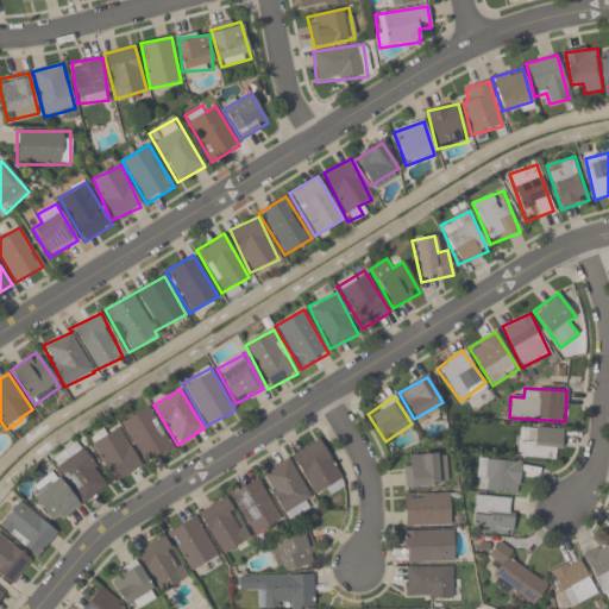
[(121,421),(144,465),(173,450),(150,407),(121,421)]
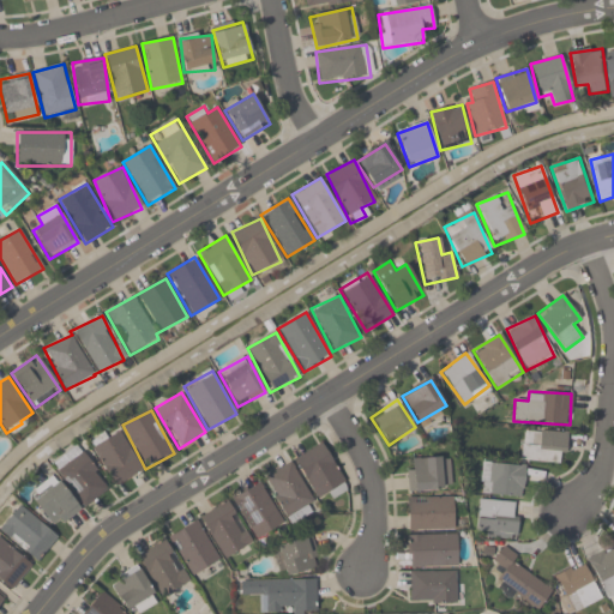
[(112,487),(142,473),(120,428),(90,443),(112,487)]
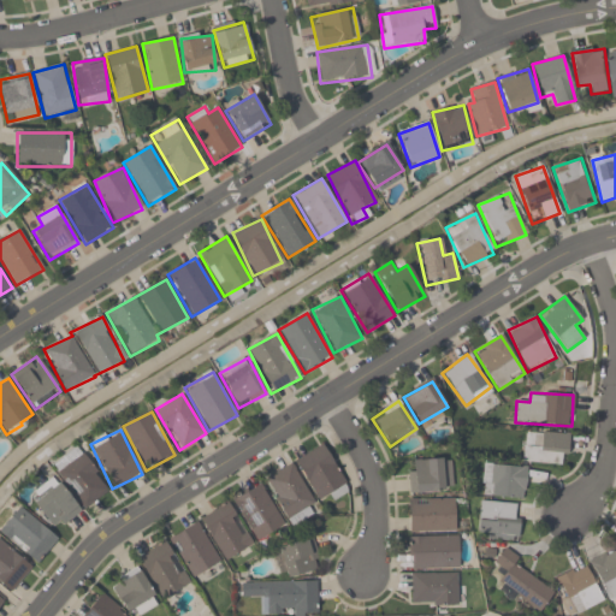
[(569,434),(526,431),(522,462),(567,466),(569,434)]
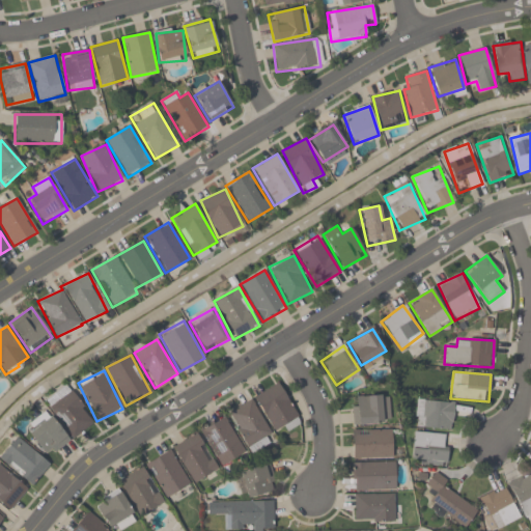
[(278,384),(254,397),(274,431),(283,426),(286,431),(302,422),(278,384)]
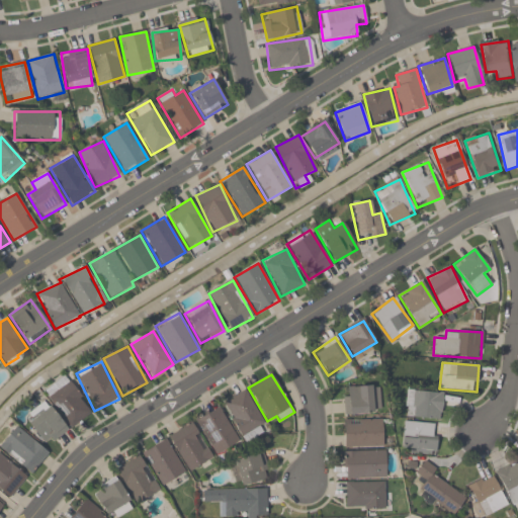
[(42,391),(71,428),(92,413),(64,375),(42,391)]
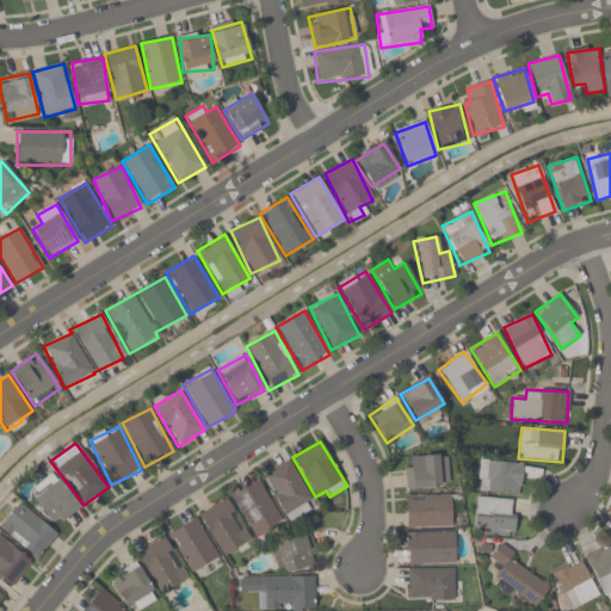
[(407,489),(450,487),(448,455),(405,457),(407,489)]
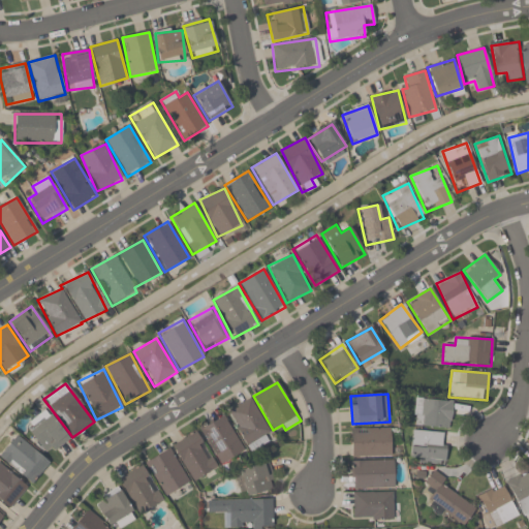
[(413,426),(450,429),(453,402),(415,398),(413,426)]
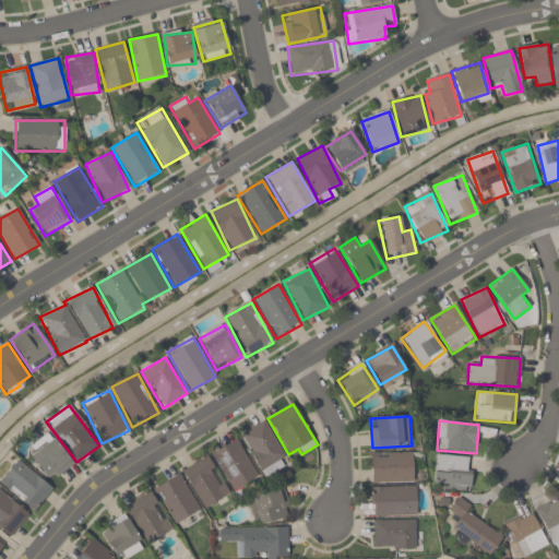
[(287,463),(265,421),(240,435),(262,476),(287,463)]
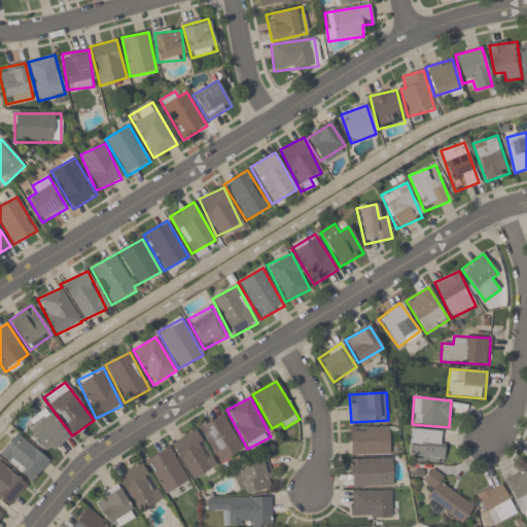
[(49,455),(69,435),(44,409),(25,427),(49,455)]
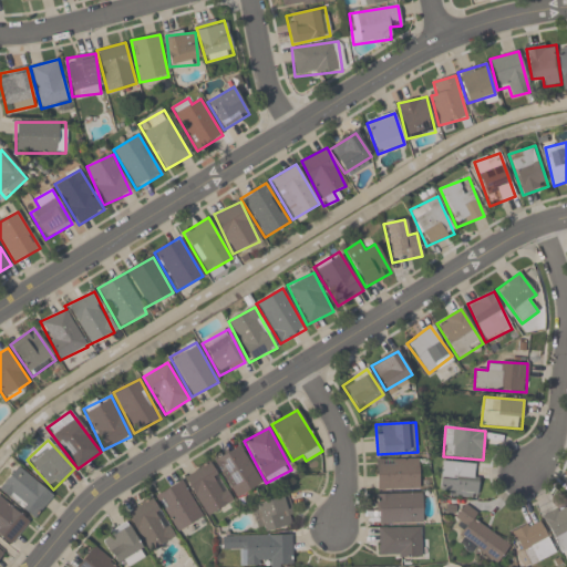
[(235,498),(261,484),(240,445),(214,460),(235,498)]
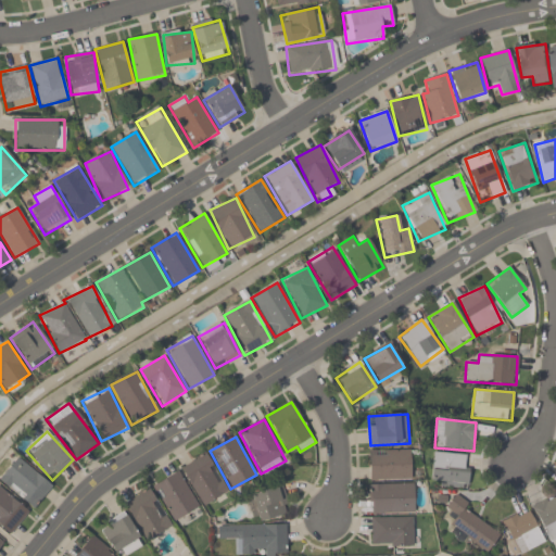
[(369,481),(412,481),(412,467),(418,467),(418,451),(369,451),(369,481)]
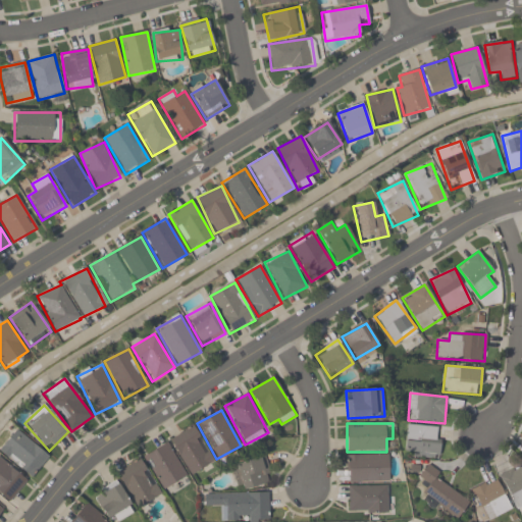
[(169,439),(190,476),(214,462),(194,425),(169,439)]
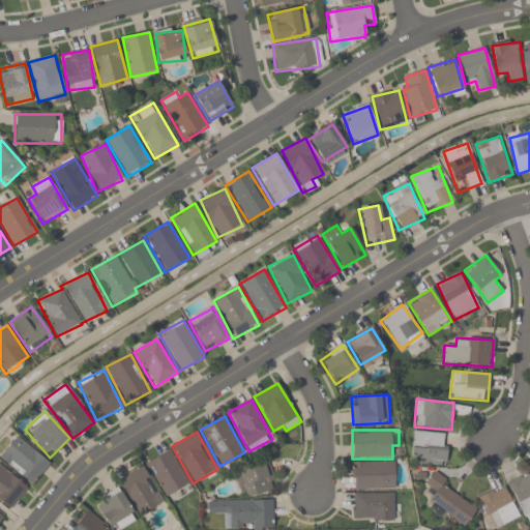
[(412,464),(446,465),(447,434),(413,433),(412,464)]
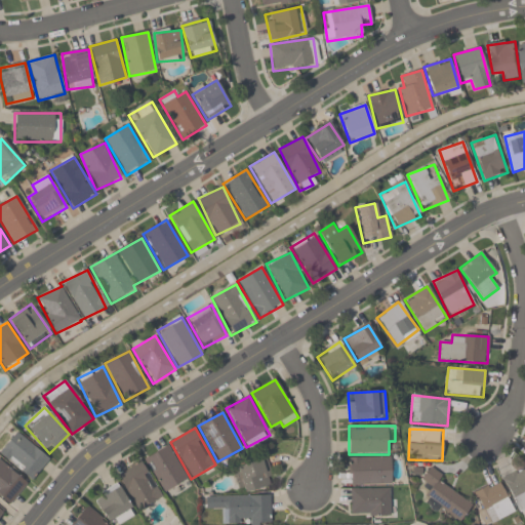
[(0,452),(29,482),(48,461),(18,433),(0,450),(0,452)]
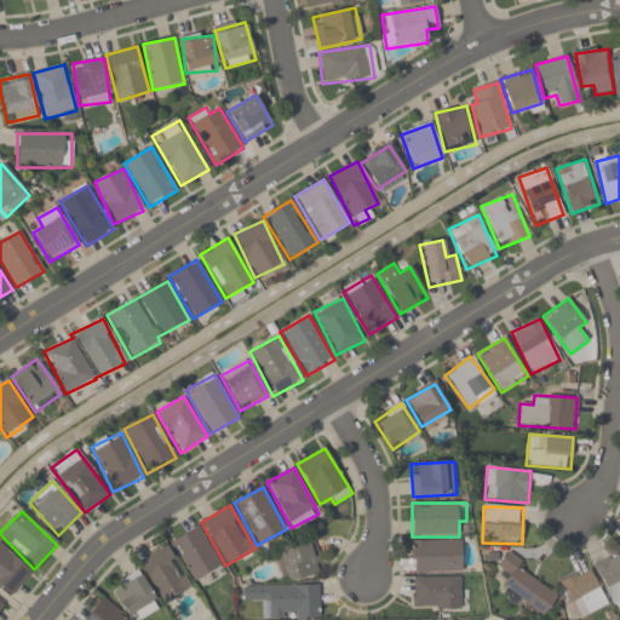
[(170,543),(195,583),(223,564),(196,526),(170,543)]
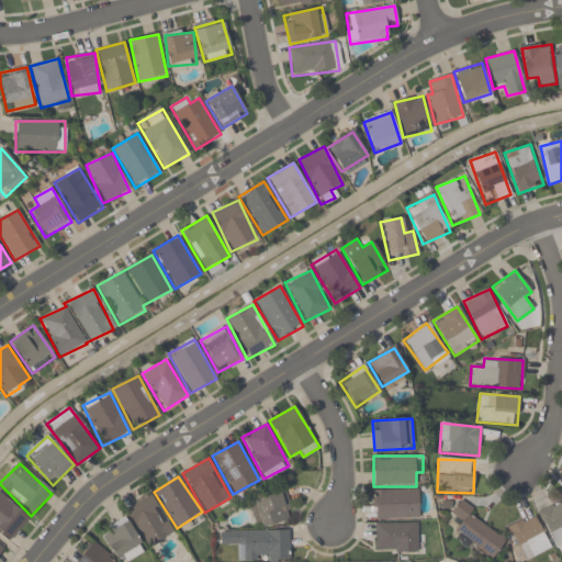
[(418,519),(418,491),(372,491),(373,520),(418,519)]
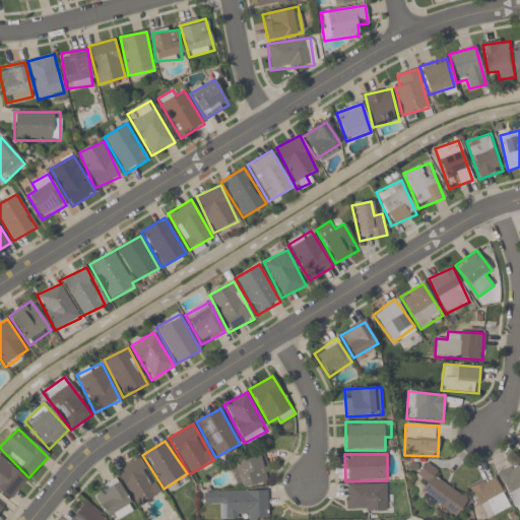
[(0,494),(8,502),(26,481),(0,455),(0,494)]
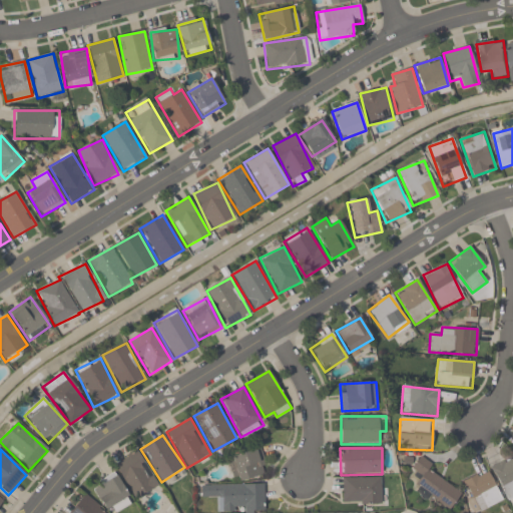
[(234,482),(267,473),(261,449),(228,457),(234,482)]
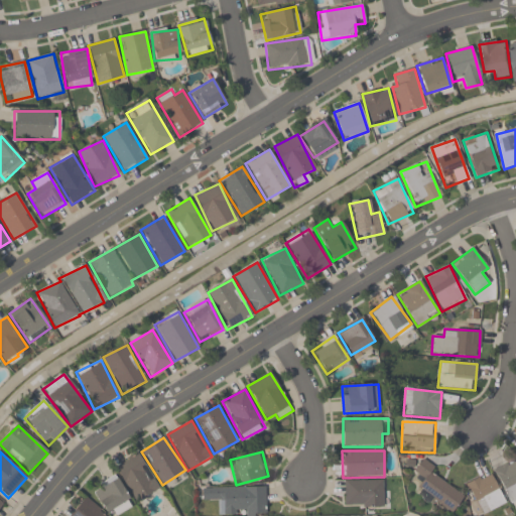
[(159,487),(137,453),(114,468),(136,502),(159,487)]
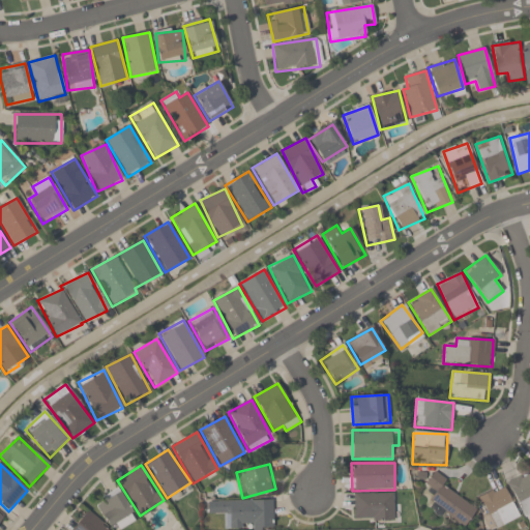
[(529,516),(529,471),(507,482),(525,519),(529,516)]
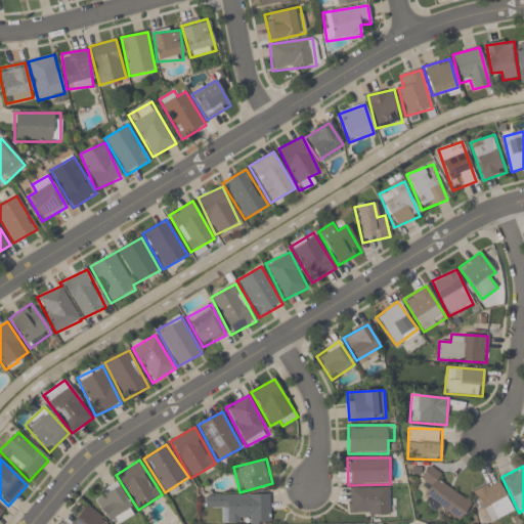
[(438,482),(442,475),(429,467),(420,481),(429,487),(422,497),(460,521),(472,503),(438,482)]
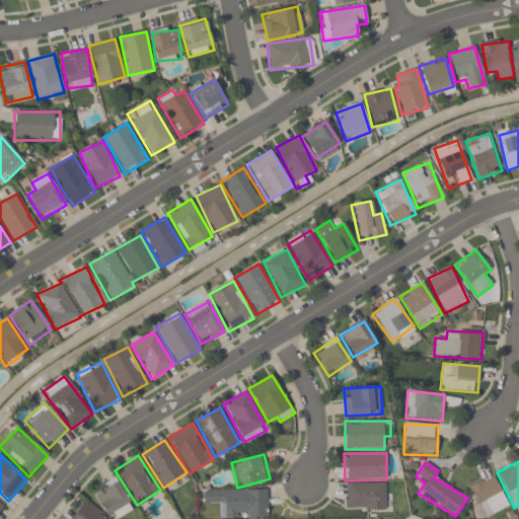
[(469,486),(484,518),(508,507),(494,475),(469,486)]
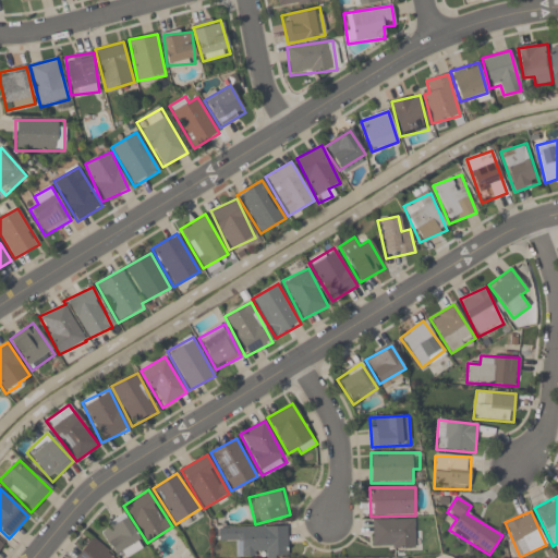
[(142,540),(123,514),(99,532),(118,557),(142,540)]
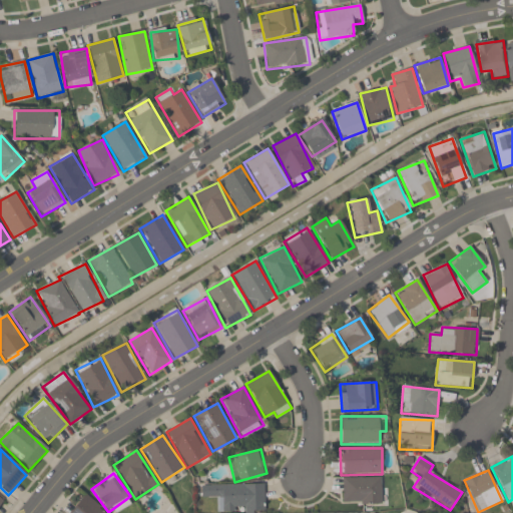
[(382,504),(382,478),(342,478),(342,504),(382,504)]
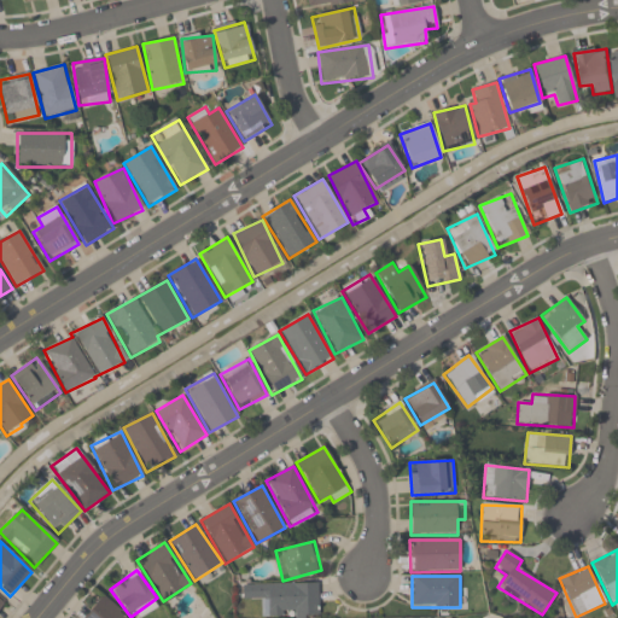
[(263,617),(281,617),(319,617),(319,583),(252,584),(252,602),(263,601),(263,617)]
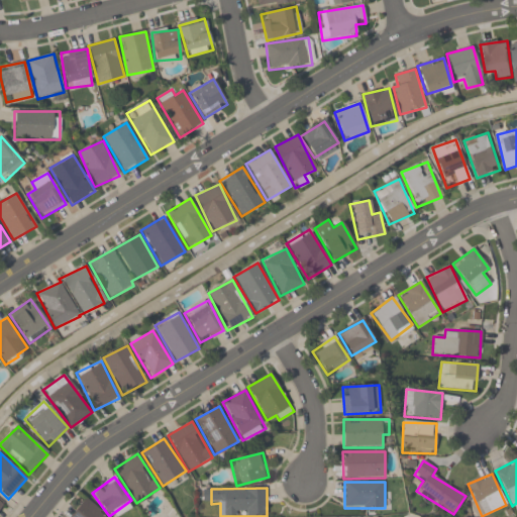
[(106,516),(87,498),(69,516),(106,516)]
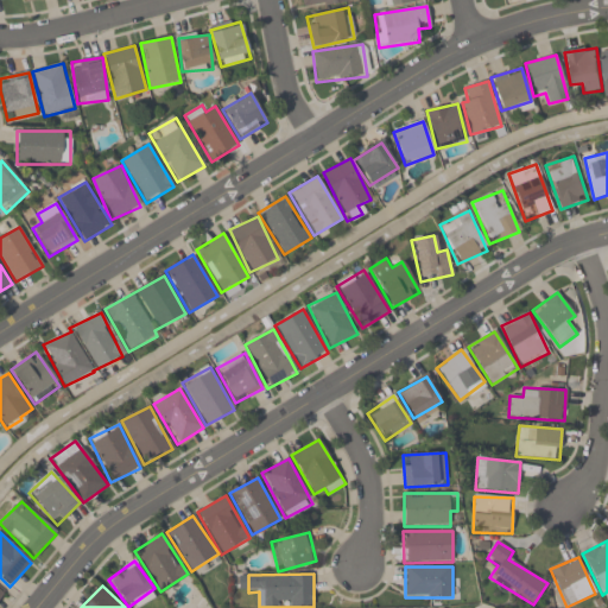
All buildings are outlined.
